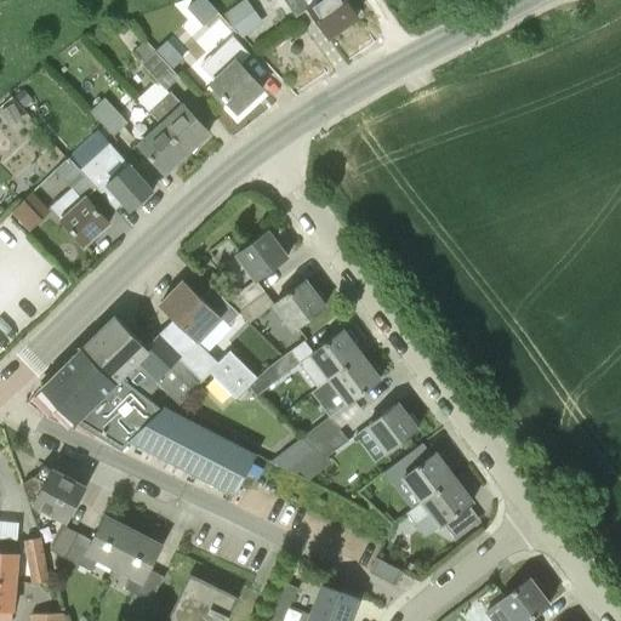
[(194,0),(184,10),(201,29),(218,12),(208,0),(194,0)]
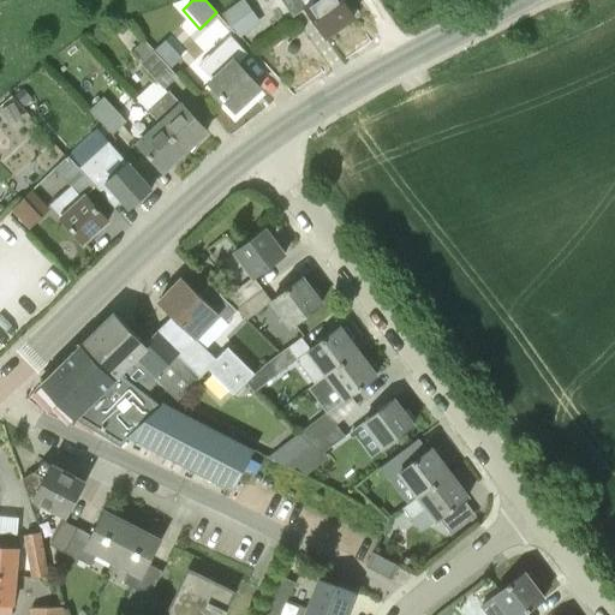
[(244,0),(240,0),(220,15),(233,30),(239,37),(261,23),(244,0)]
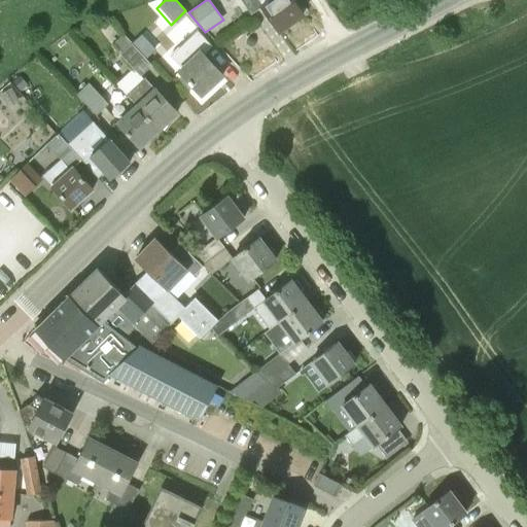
[(261,5),(257,0),(241,0),(251,13),(261,5)]
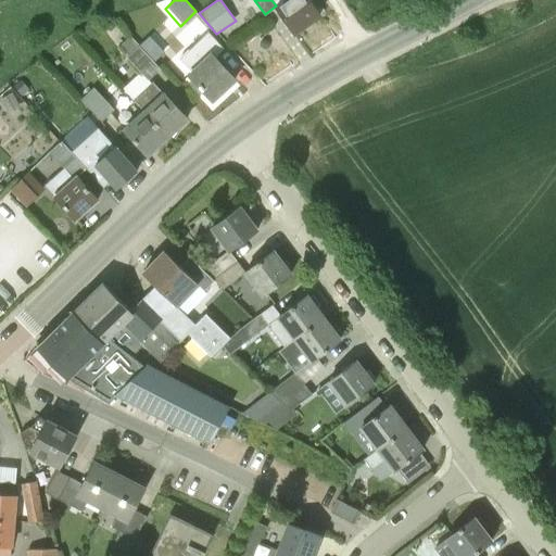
[(283,0),(276,5),(294,33),(319,14),(310,0),(283,0)]
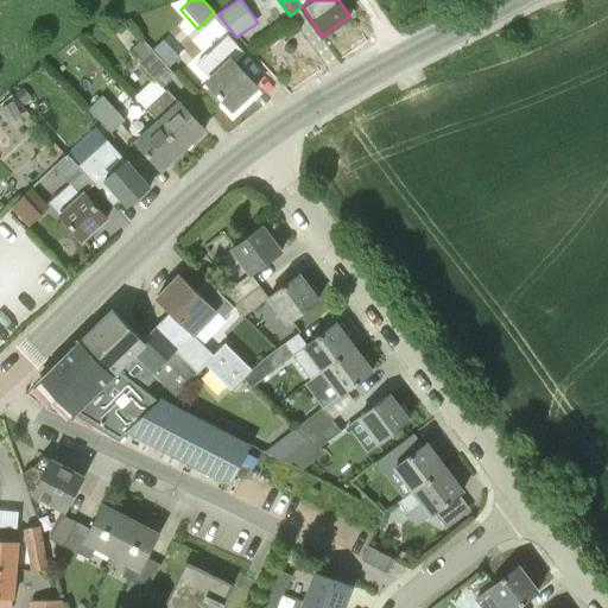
[(257,87),(235,63),(246,54),(228,35),(197,63),(209,77),(206,81),(233,109),(257,87)]
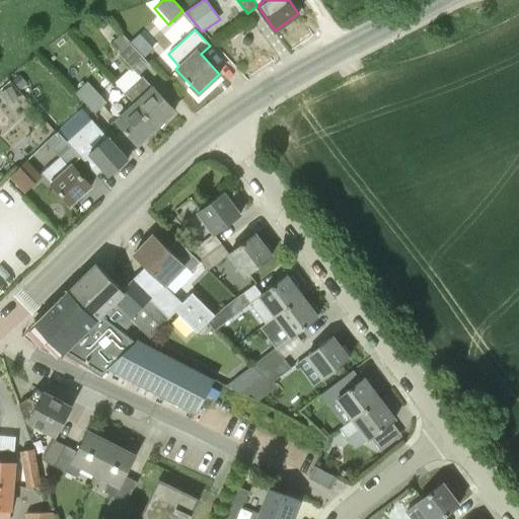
[(114,82),(133,102),(156,128),(174,110),(140,74),(150,65),(122,33),(112,43),(120,52),(118,53),(131,67),(114,82)]
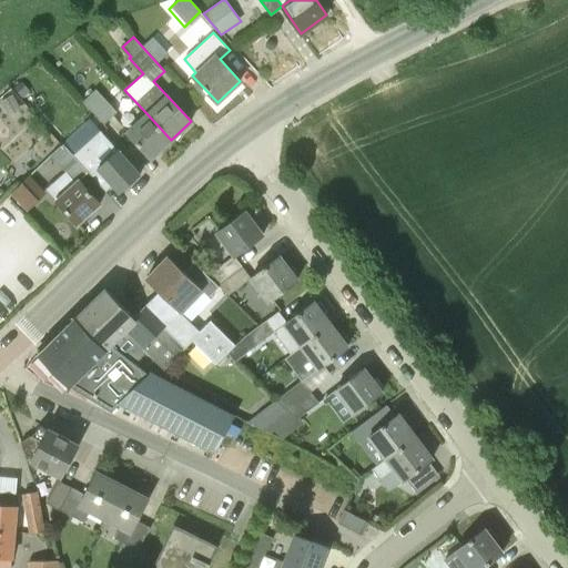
[(21,82),(13,89),(23,99),(30,92),(21,82)]
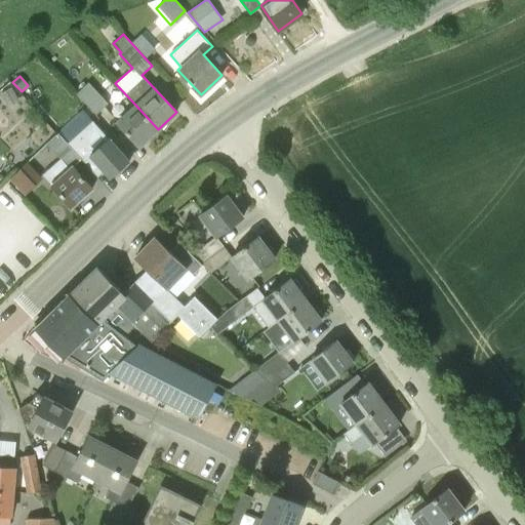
[(89,80),(78,92),(97,114),(110,103),(89,80)]
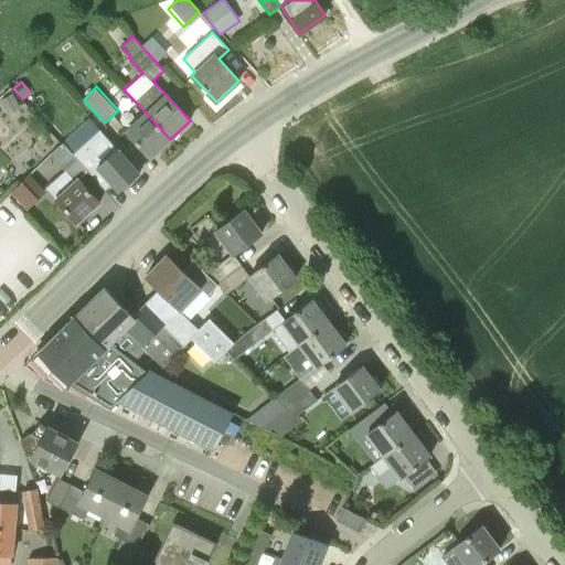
[(0,100),(9,116),(21,108),(12,94),(0,99),(0,100)]
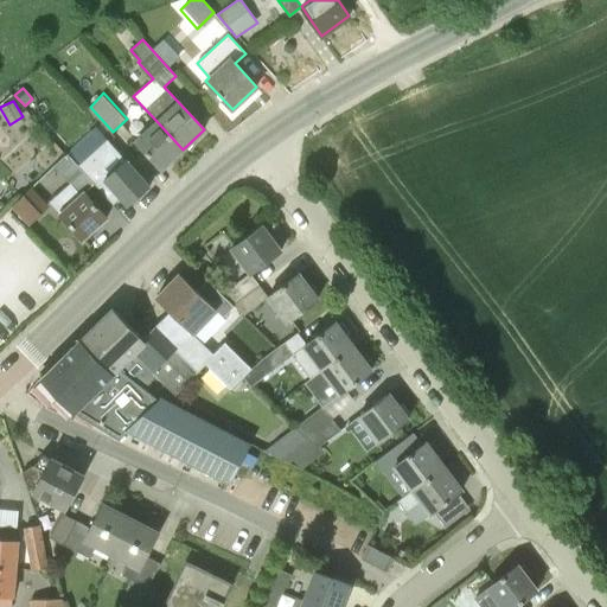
[(161,168),(183,149),(155,120),(135,140),(161,168)]
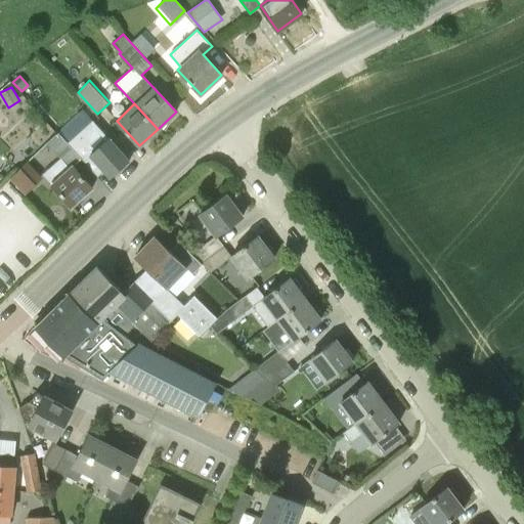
[(111,178),(129,162),(89,117),(77,127),(83,135),(82,137),(94,150),(90,156),(111,178)]
